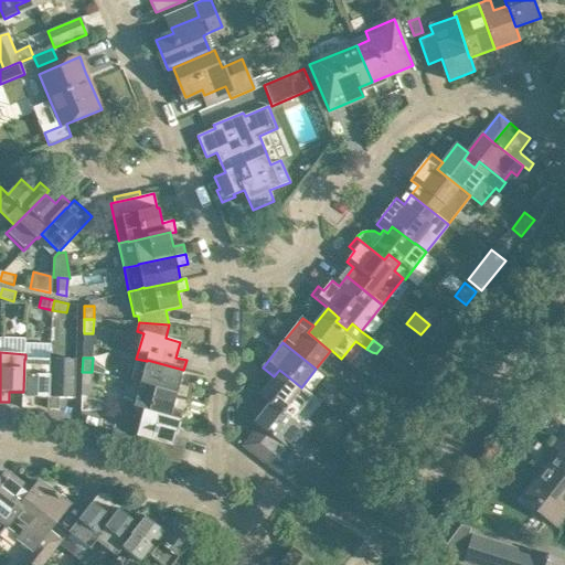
[(33,397),(48,397),(49,397),(50,360),(25,359),(24,359),(23,392),(22,392),(22,407),(33,408),(33,397)]
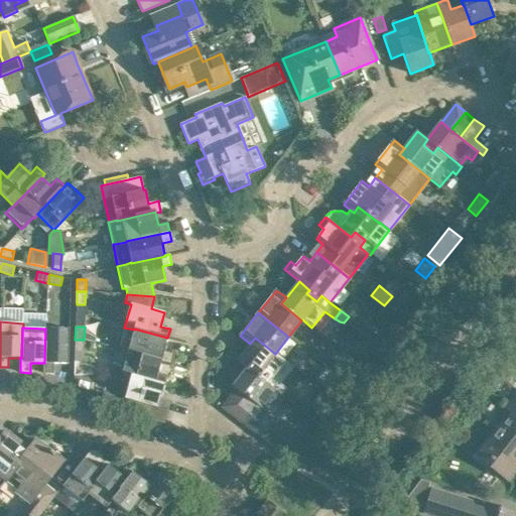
[(124,328),(119,349),(128,351),(161,360),(161,362),(170,364),(173,354),(164,351),(167,338),(134,329),(134,330),(124,328)]
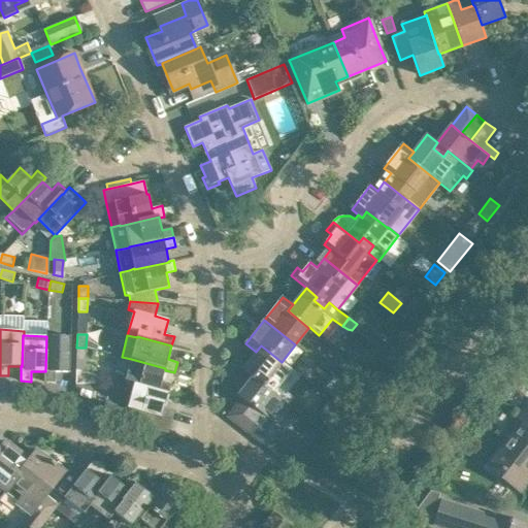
[(71,337),(46,336),(45,371),(44,371),(43,382),(55,382),(55,372),(70,372),(71,337)]
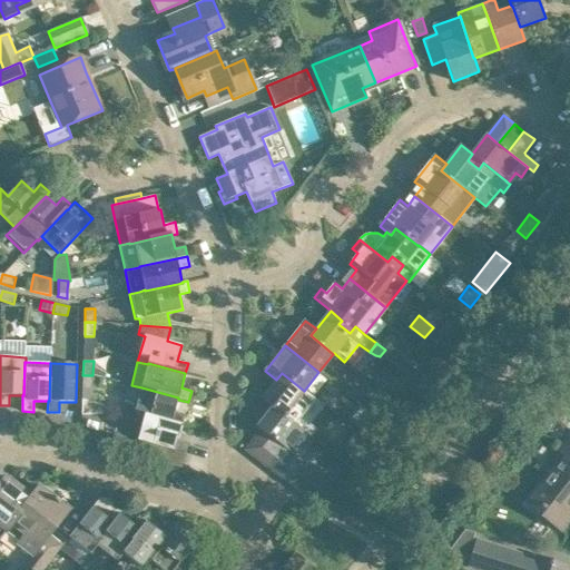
[(276,380),(261,399),(273,408),(277,401),(288,410),(284,416),(295,425),(306,434),(306,433),(311,436),(316,429),(310,424),(324,405),(315,400),(304,391),(282,373),(276,380)]
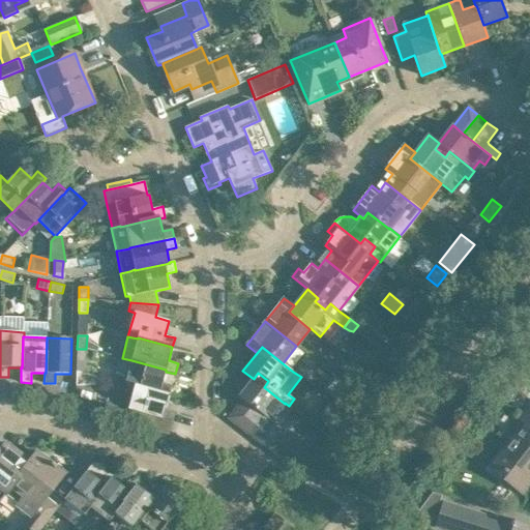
[(313,347),(306,354),(317,362),(323,355),(313,347)]
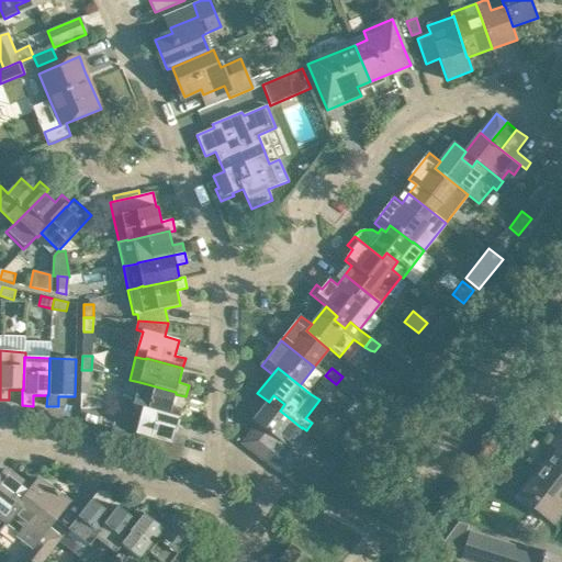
[(91,386),(91,370),(81,370),(81,393),(91,396),(101,398),(101,386),(91,386)]
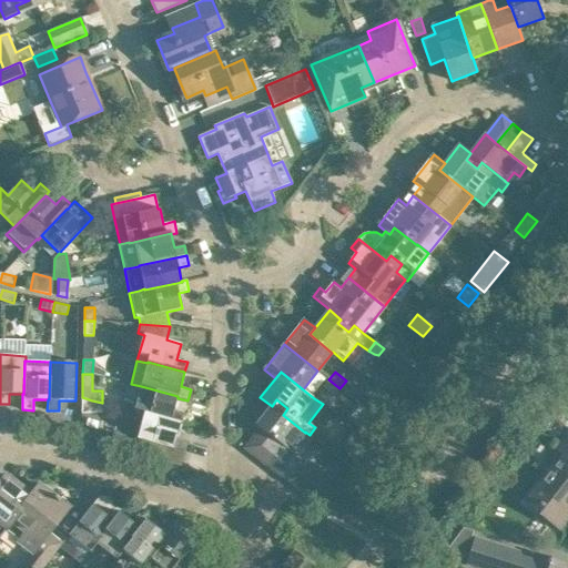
[(334,396),(340,388),(328,379),(323,387),(334,396)]
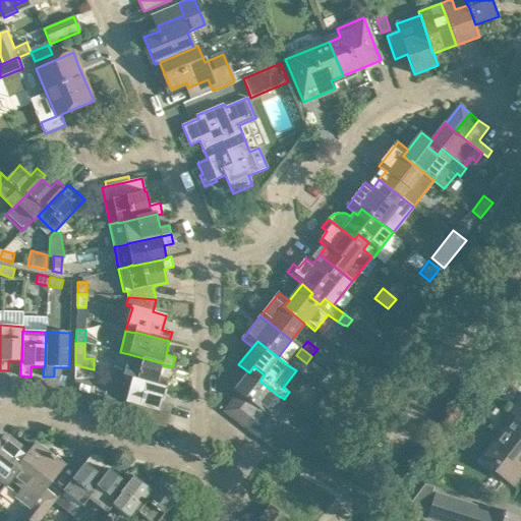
[(159,377),(163,365),(163,363),(129,354),(122,378),(131,381),(132,380),(166,389),(169,380),(159,377)]
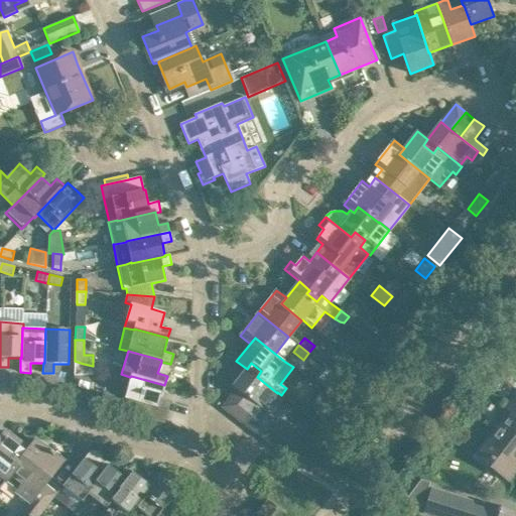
[(75,361),(74,376),(83,376),(83,375),(93,375),(93,366),(84,364),(75,361)]
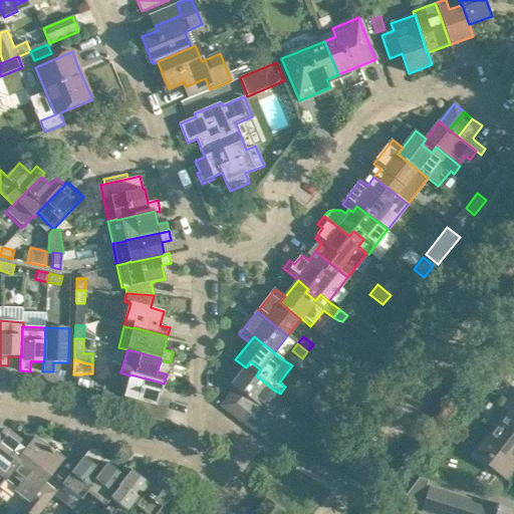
[(246,367),(232,384),(236,388),(245,395),(255,403),(263,409),(263,408),(265,410),(271,415),(284,398),(280,394),(276,391),(276,392),(266,383),(256,375),(260,369),(250,361),(246,367)]
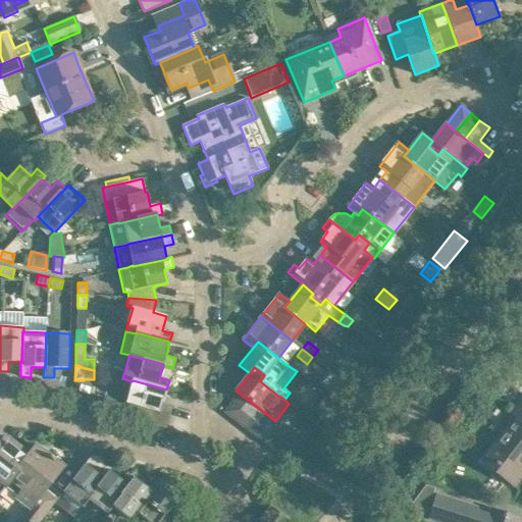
[(132,419),(142,421),(166,428),(171,409),(162,406),(166,389),(133,380),(126,403),(136,406),(133,415),(132,419)]
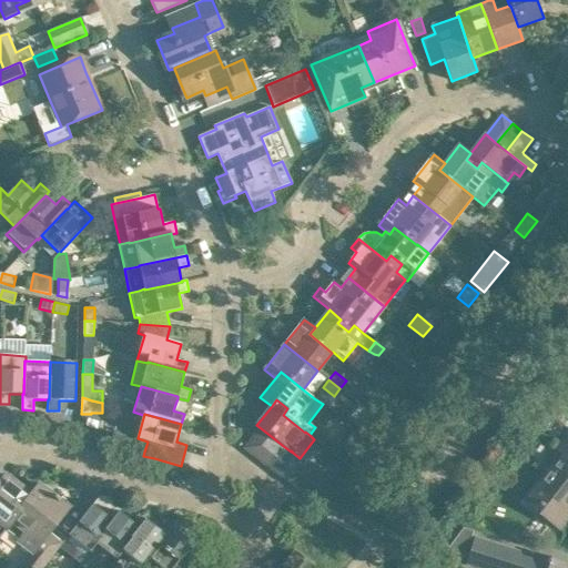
[(271,436),(261,428),(245,448),(255,457),(271,436)]
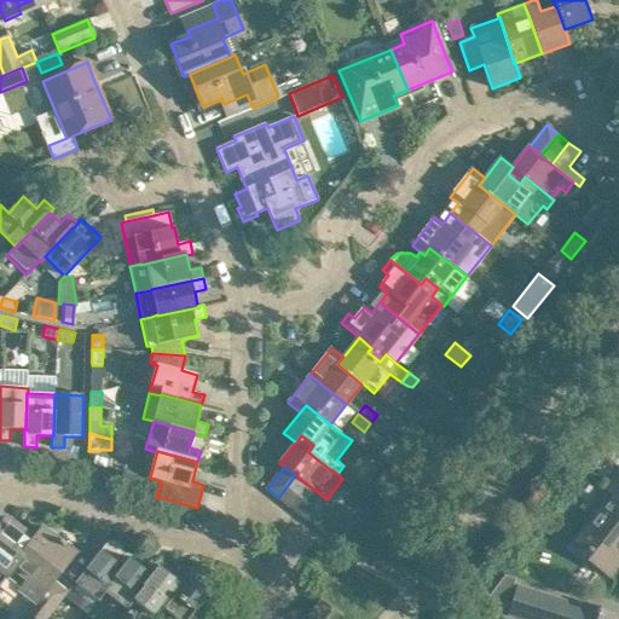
[(377,484),(387,491),(398,478),(397,478),(388,470),(377,484)]
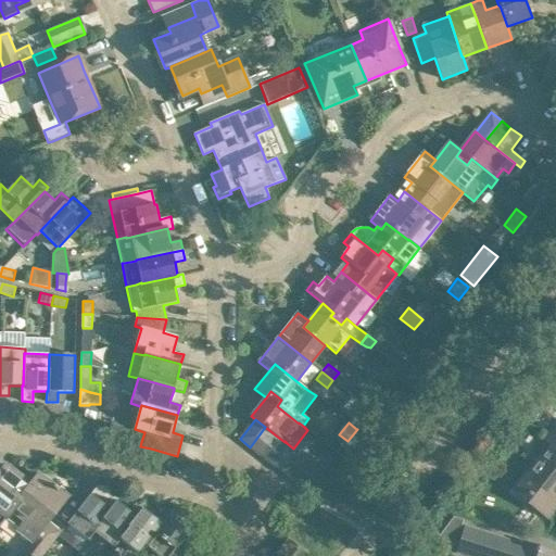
[(261,455),(262,453),(276,436),(265,427),(250,447),(261,455)]
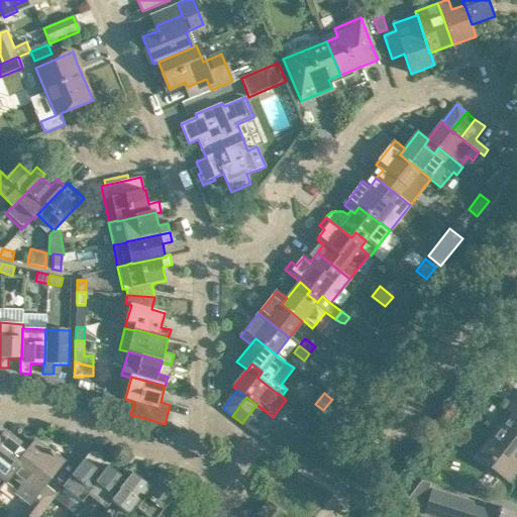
[(516,400),(509,411),(513,414),(480,457),(509,481),(516,470),(516,462),(516,461),(516,460),(516,400)]
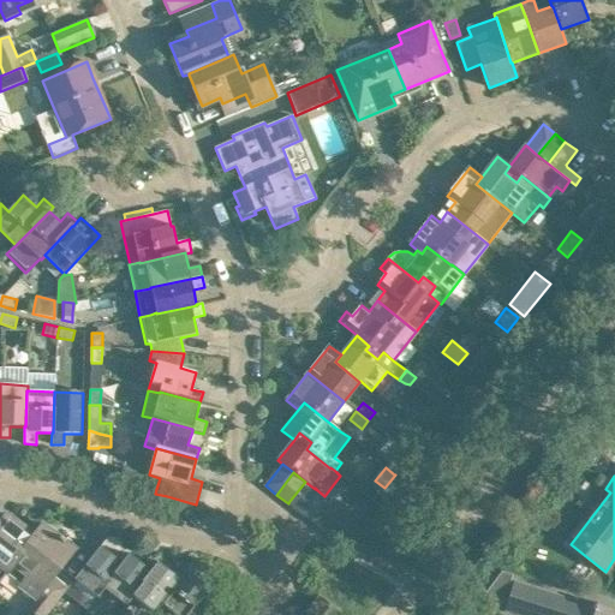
[(305,482),(290,501),(288,503),(299,512),(317,490),(315,488),(315,489),(305,482)]
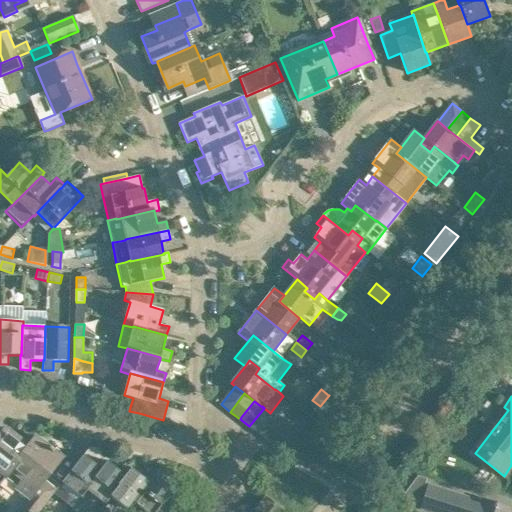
[(270,413),(264,408),(249,426),(258,434),(259,433),(272,417),(273,415),(270,413)]
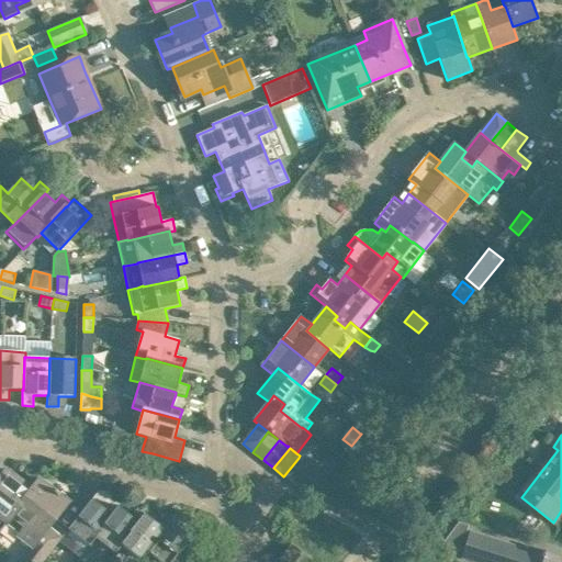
[(0,530),(7,524),(12,517),(11,517),(32,491),(32,490),(6,470),(0,478),(0,530)]
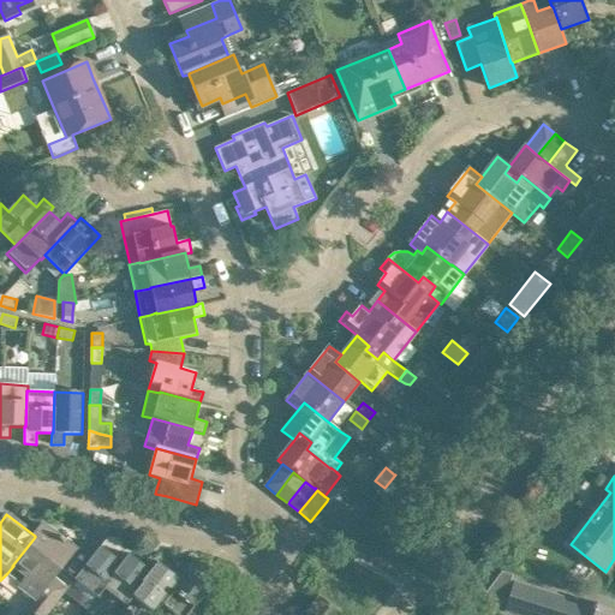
[(328,535),(340,543),(348,532),(338,523),(328,535)]
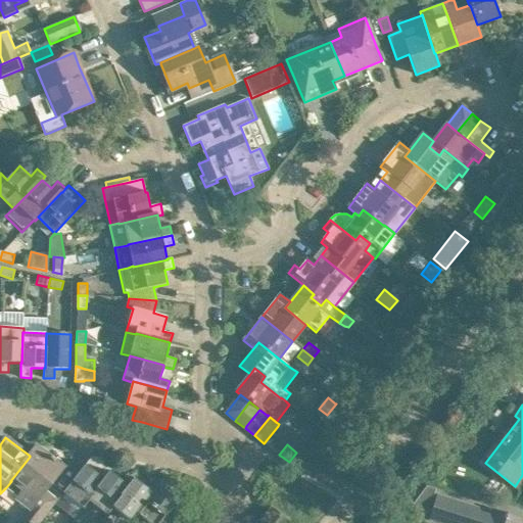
[(39,522),(56,502),(44,492),(63,467),(55,461),(55,460),(51,456),(50,457),(37,446),(30,456),(30,457),(10,481),(11,481),(24,490),(16,500),(30,509),(17,522),(39,522)]
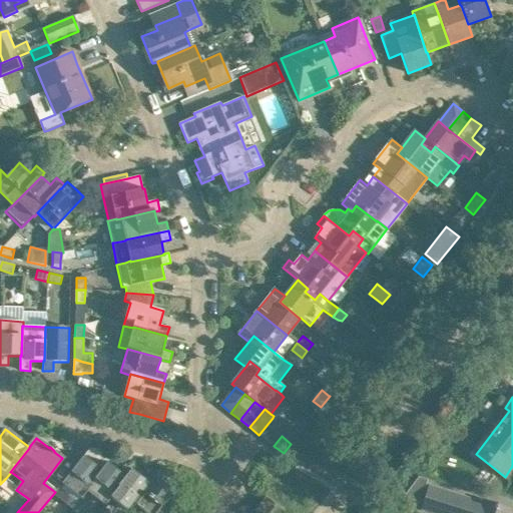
[(84,456),(63,483),(82,499),(88,491),(87,490),(108,463),(101,457),(100,454),(94,450),(90,449),(84,456)]
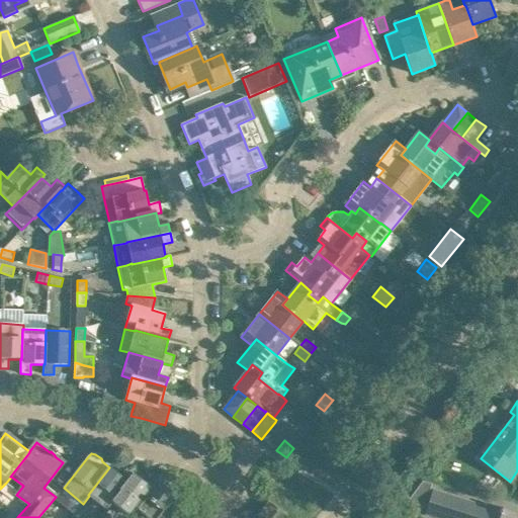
[(106,510),(112,502),(134,475),(126,468),(119,476),(109,467),(88,495),(89,496),(106,510)]
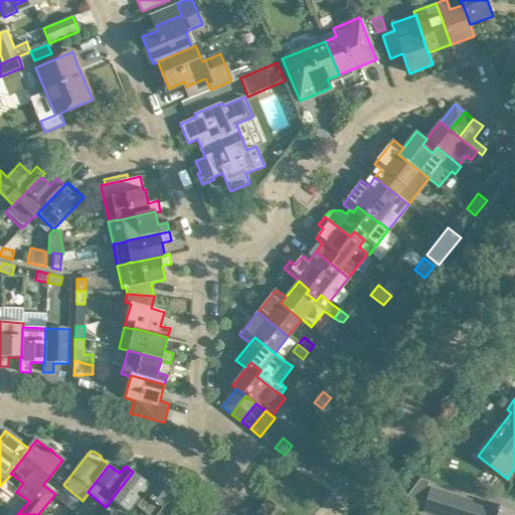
[(135,505),(136,506),(147,514),(157,514),(158,514),(174,514),(183,504),(173,496),(175,493),(164,484),(170,477),(162,470),(156,478),(157,478),(135,505)]
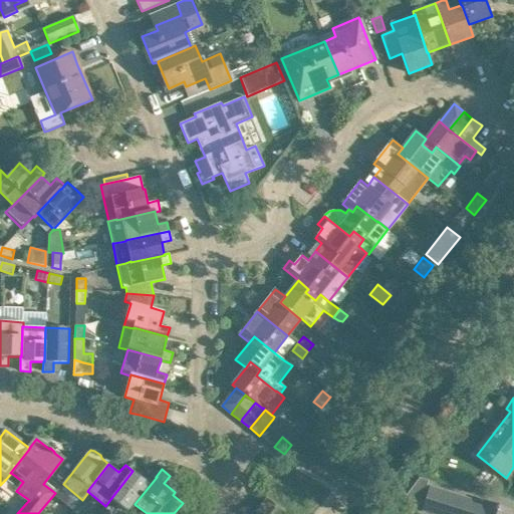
[(143,479),(133,471),(111,498),(130,513),(136,505),(135,504),(157,477),(156,477),(149,471),(143,479)]
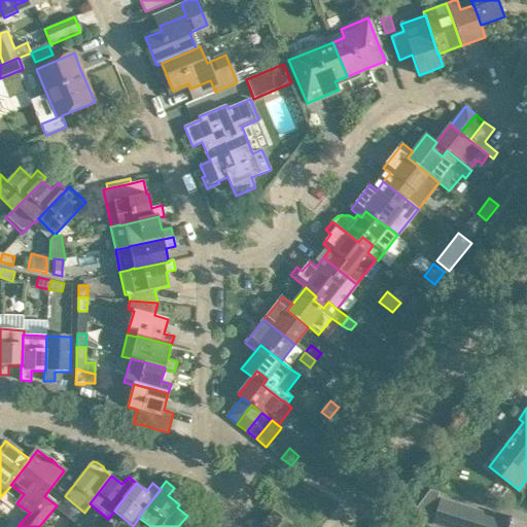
[(429,490),(413,512),(431,518),(440,493),(429,490)]
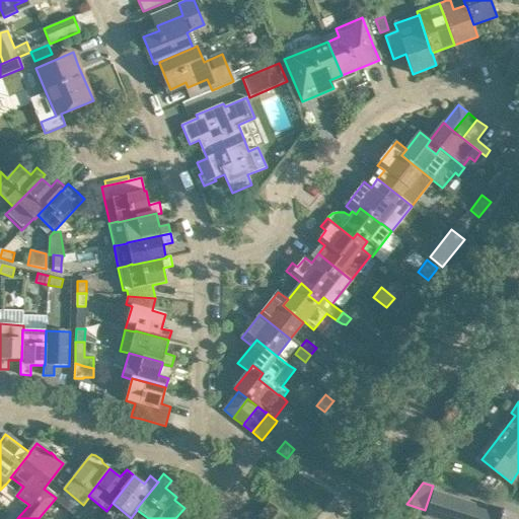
[(518,518),(518,516),(435,491),(428,516),(436,518),(518,518)]
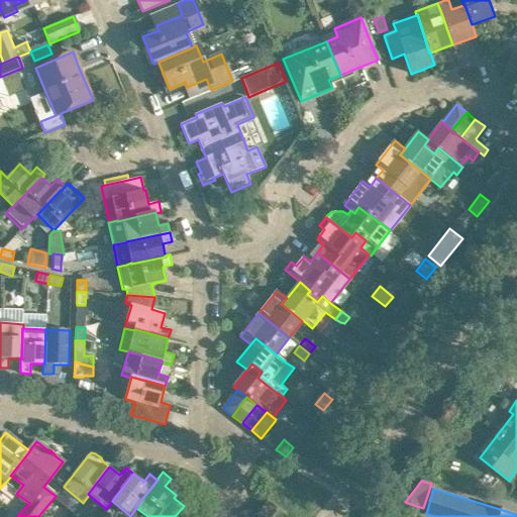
[(268,500),(255,515),(257,516),(271,516),(278,508),(268,500)]
